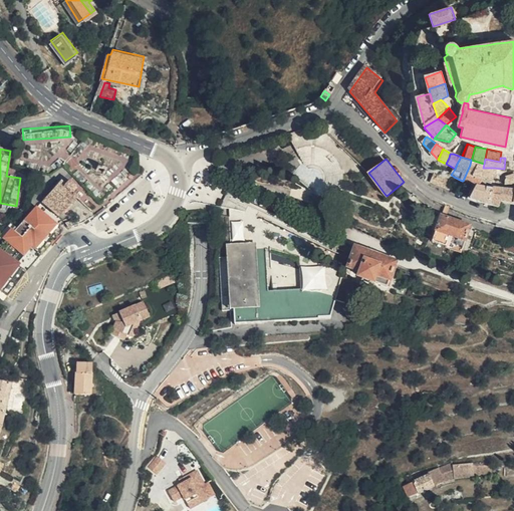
[(477,183),(479,180),(483,168),(484,164),(471,160),(470,165),(463,181),(470,182),(476,186),(477,183)]
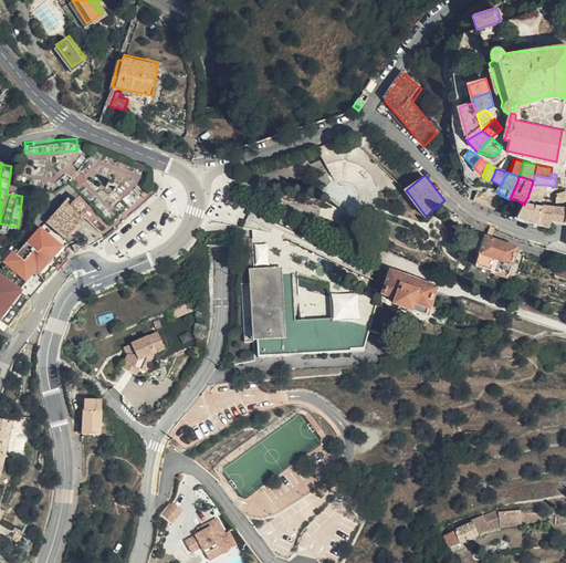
[(543,185),(532,185),(527,198),(537,200),(543,185)]
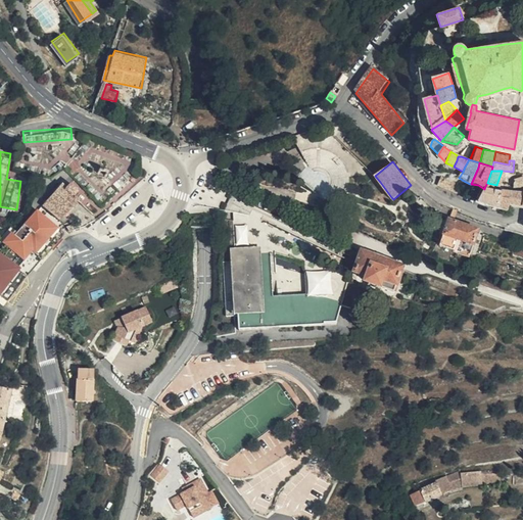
[(450,176),(440,173),(438,181),(459,189),(462,180),(459,178),(450,176)]
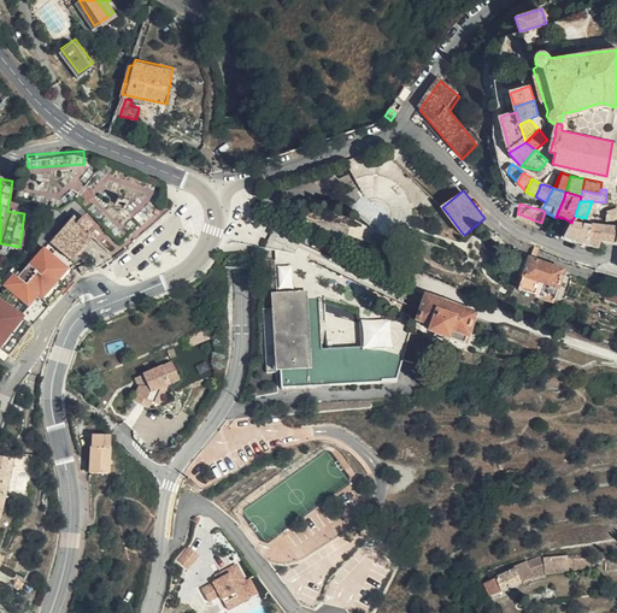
[(616,205),(605,208),(604,217),(616,217),(616,205)]
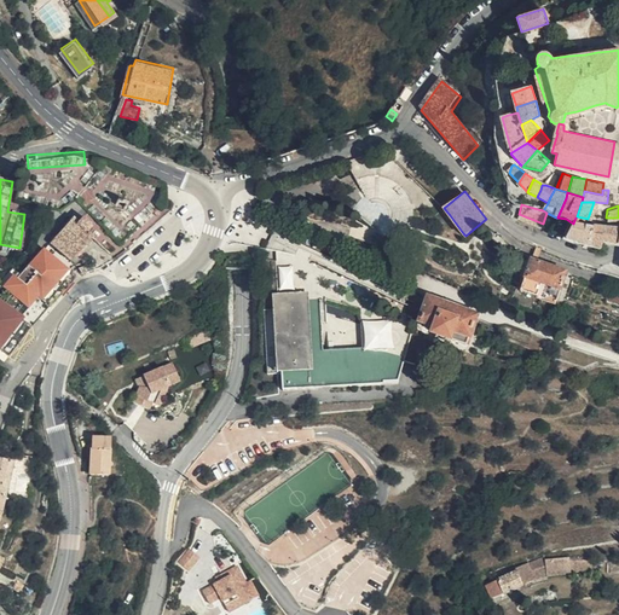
[(47,250),(68,268),(69,270),(91,244),(81,235),(86,228),(81,224),(79,225),(75,222),(71,226),(70,225),(47,250)]
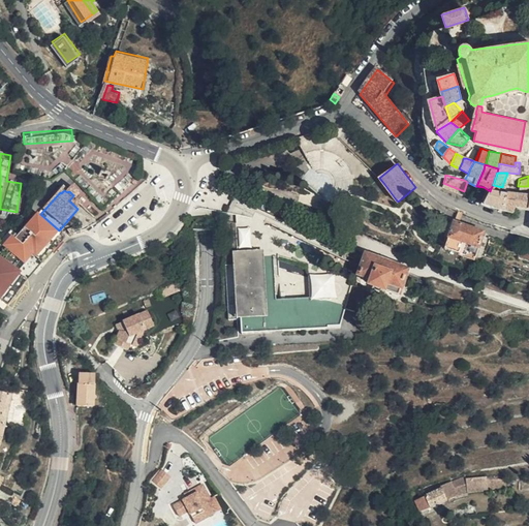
[(483,202),(502,209),(504,192),(490,191),(483,202)]
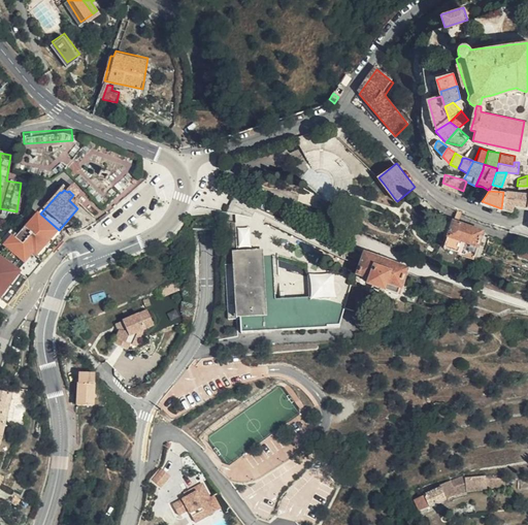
[(527,199),(527,193),(503,192),(501,208),(508,210),(513,203),(527,205),(527,199)]
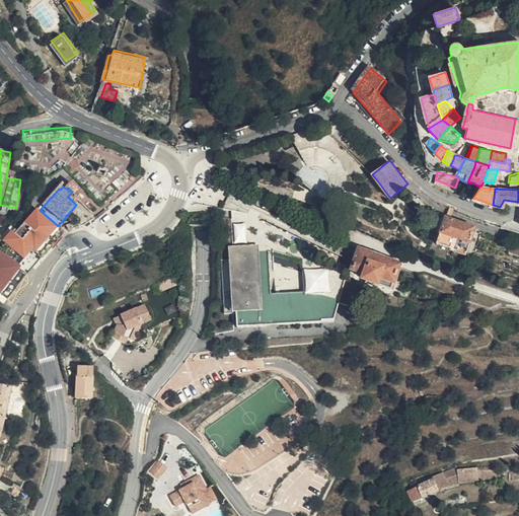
[(351,259),(256,206),(256,232),(228,235),(230,255),(255,252),(261,320),(235,321),(236,337),(331,330),(351,259)]
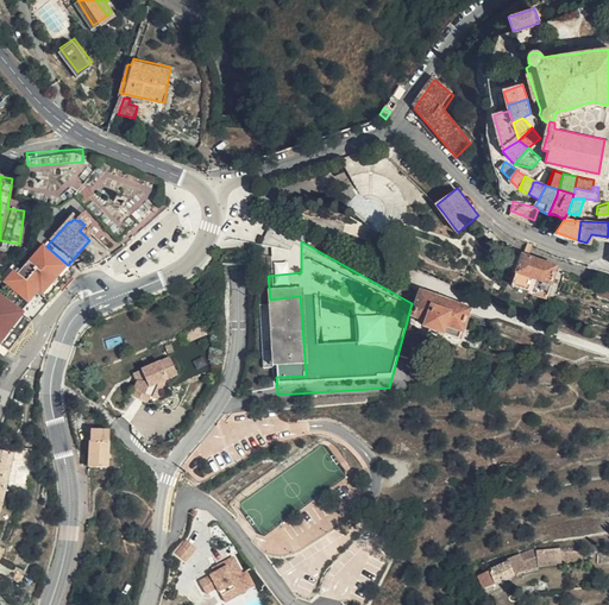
[(0,354),(4,359),(27,331),(44,310),(45,312),(71,282),(64,275),(39,253),(16,278),(8,272),(0,282),(0,354)]
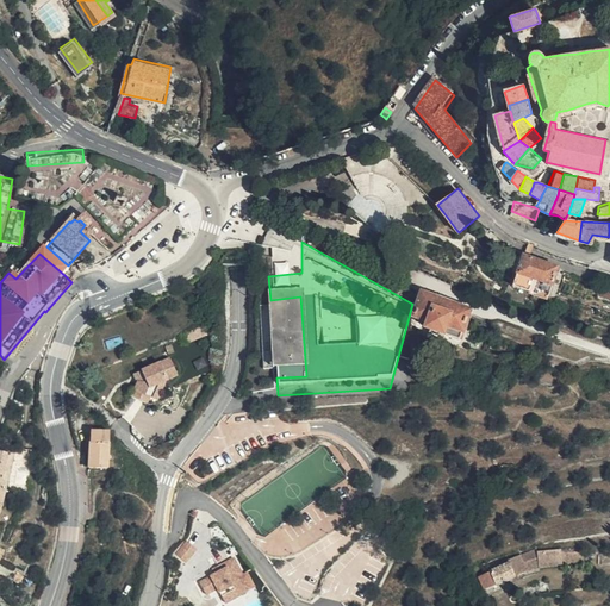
[(609,258),(602,255),(589,257),(587,261),(609,267),(609,258)]
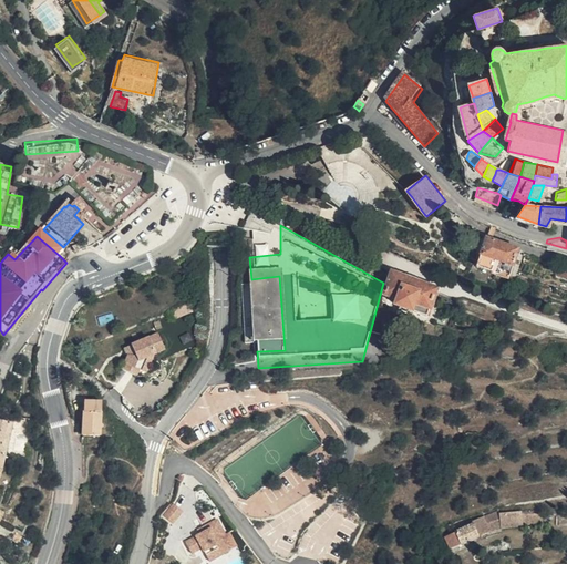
[(522,253),(491,241),(481,270),(513,282),(524,254),(522,253)]
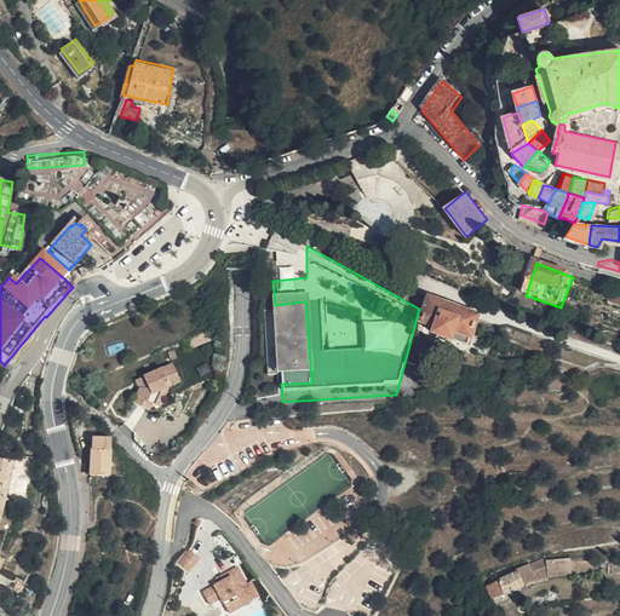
[(275,305),(269,305),(271,321),(274,366),(274,385),(281,384),(311,383),(305,301),(275,305)]
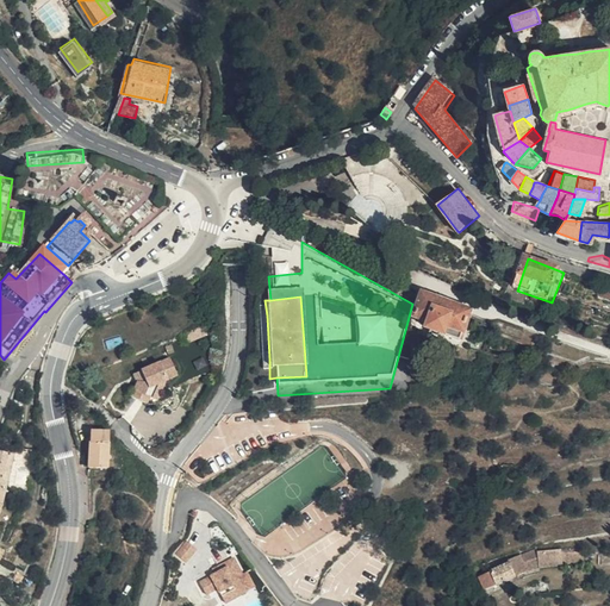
[(468,322),(421,304),(419,306),(412,329),(427,335),(424,339),(458,351),(468,322)]
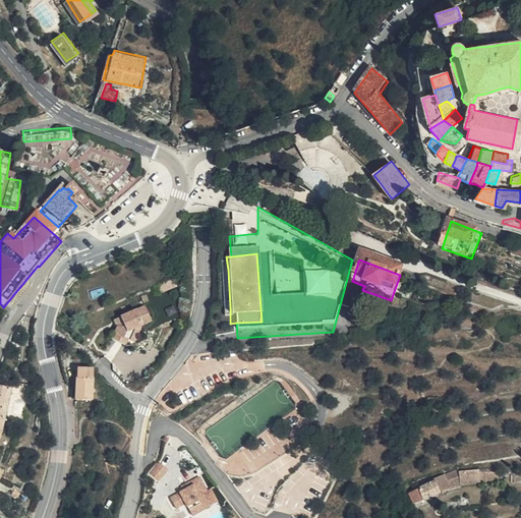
[(228,270),(220,271),(223,307),(230,307),(228,270)]
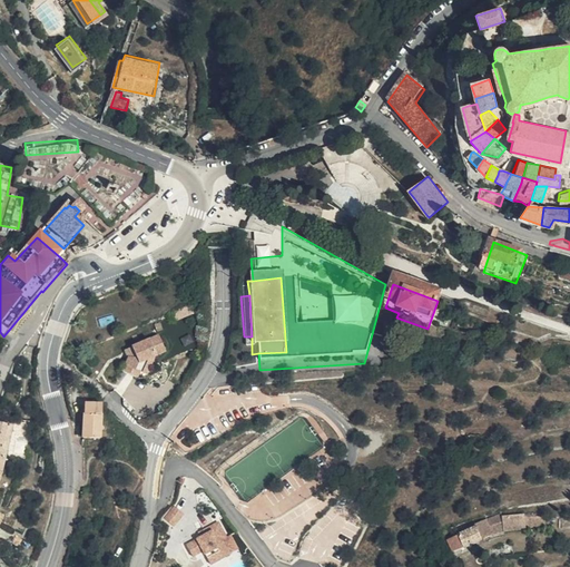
[(163,359),(156,343),(128,355),(133,363),(130,368),(125,365),(120,380),(135,385),(137,380),(139,373),(144,374),(146,367),(151,363),(163,359)]
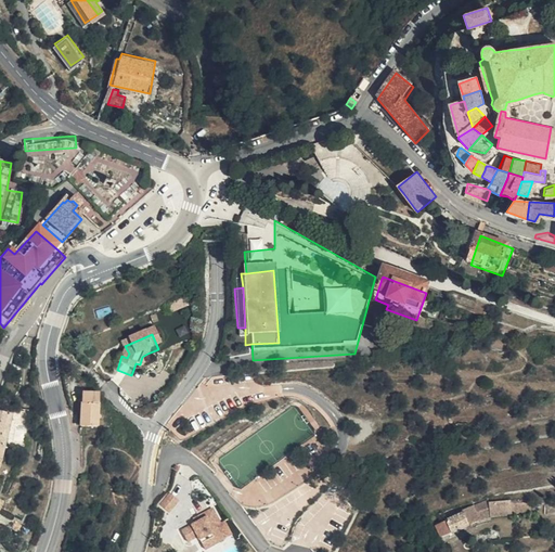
[(129,354),(125,346),(119,348),(121,356),(127,358),(129,354)]
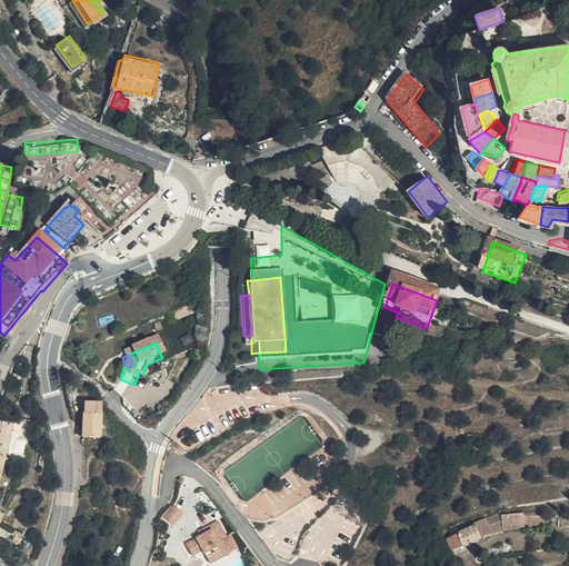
[(145,381),(151,363),(146,366),(143,374),(139,373),(137,379),(145,381)]
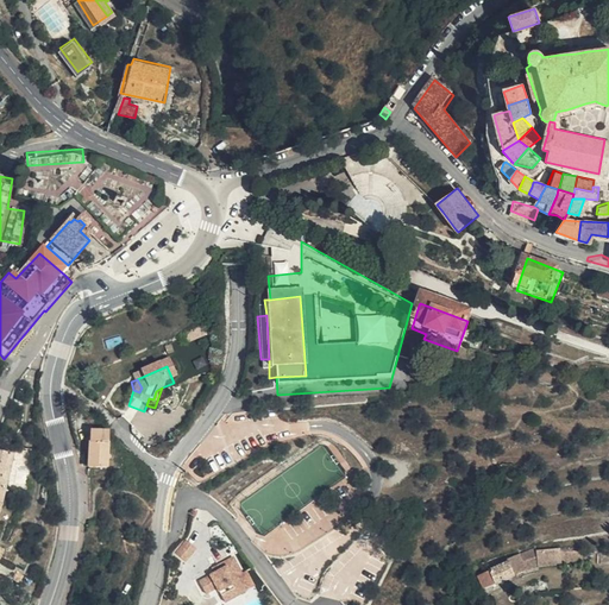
[(110,427),(89,426),(87,461),(106,464),(110,427)]
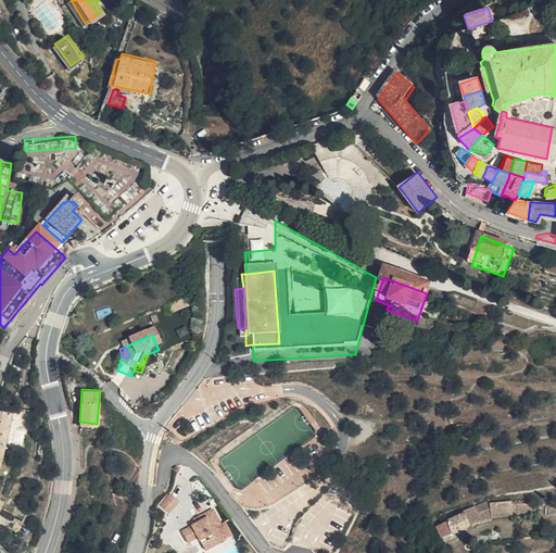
[(0,406),(0,416),(12,419),(14,411),(0,406)]
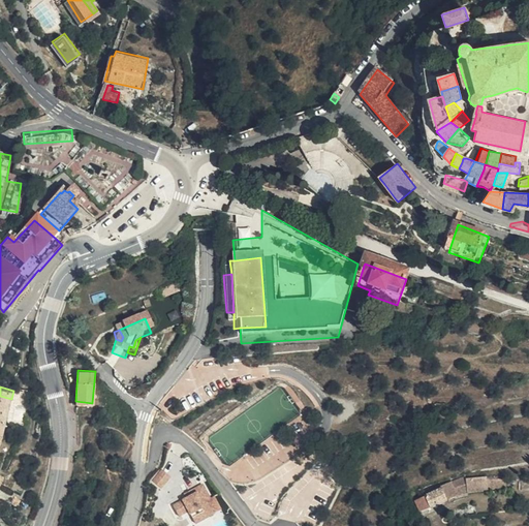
[(0,407),(8,410),(11,399),(0,396),(0,407)]
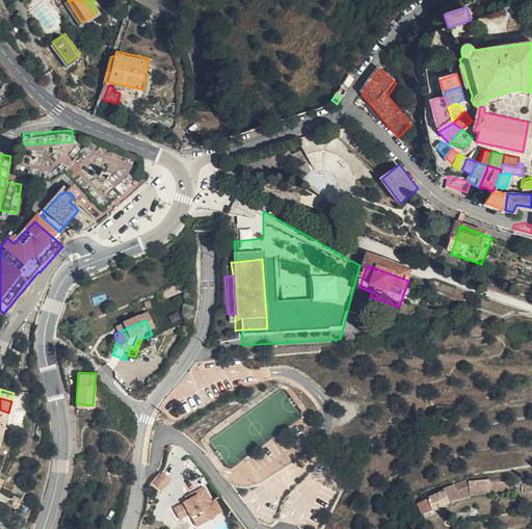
[(11,422),(22,424),(20,400),(18,399),(11,422)]
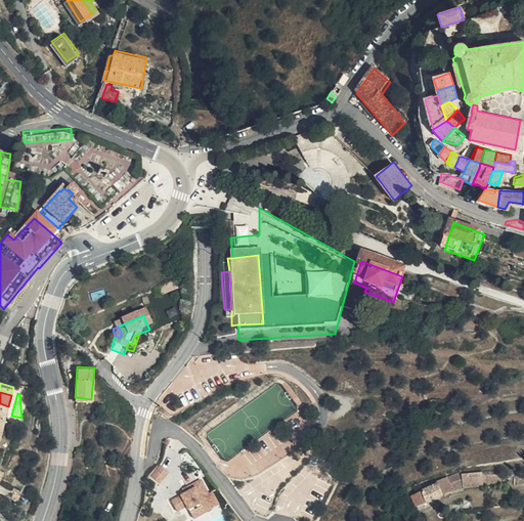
[(22,418),(23,419),(28,397),(19,394),(22,418)]
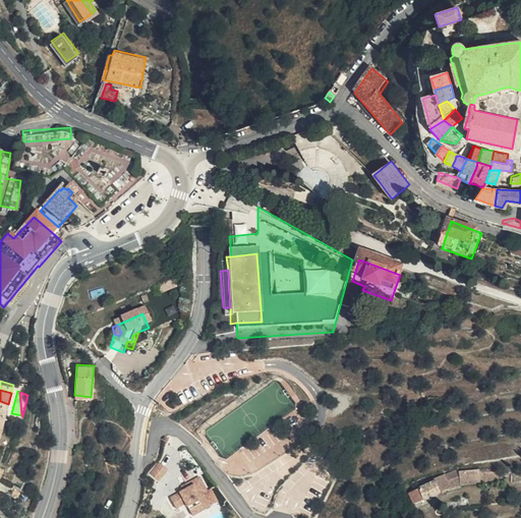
[(0,401),(0,411),(6,413),(8,404),(0,401)]
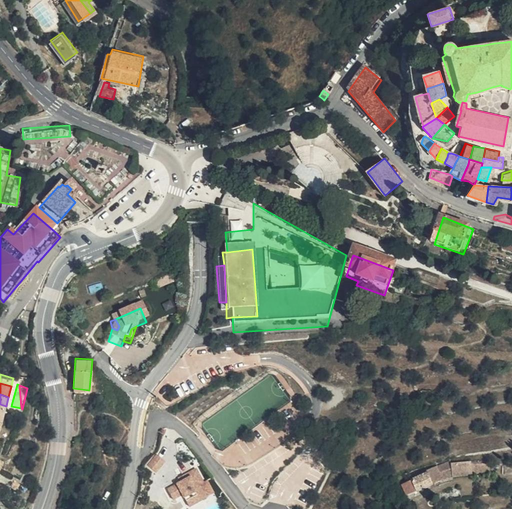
[(158,450),(149,460),(157,468),(167,457),(158,450)]
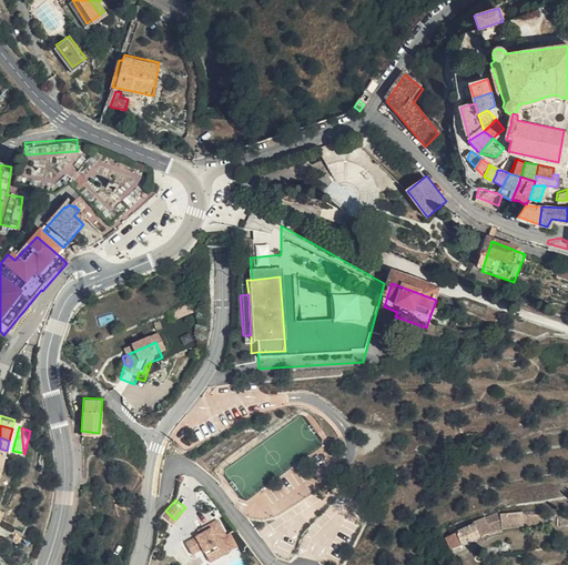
[(230,535),(220,515),(199,526),(202,532),(185,538),(193,553),(203,547),(211,562),(232,550),(225,537),(230,535)]
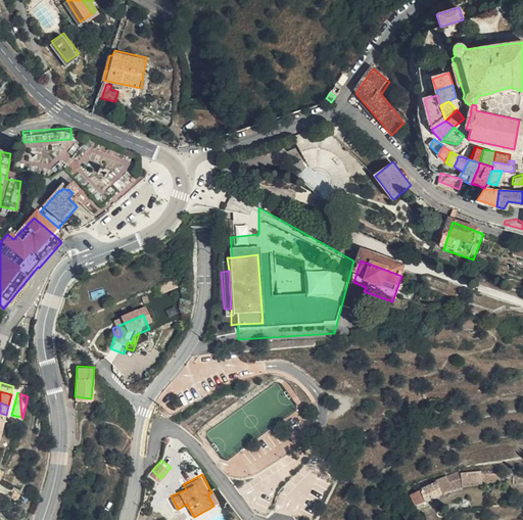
[(466,476),(443,484),(444,487),(448,500),(469,492),(466,480),(466,476)]
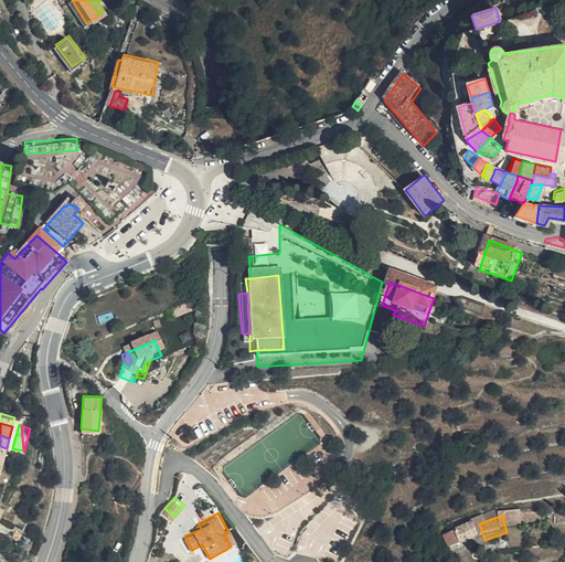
[(529,515),(503,519),(507,532),(531,528),(529,515)]
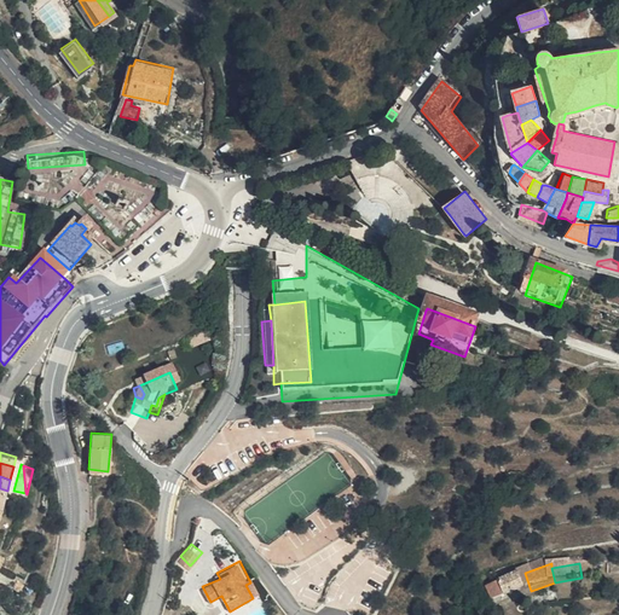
[(526,576),(501,586),(505,601),(531,591),(526,576)]
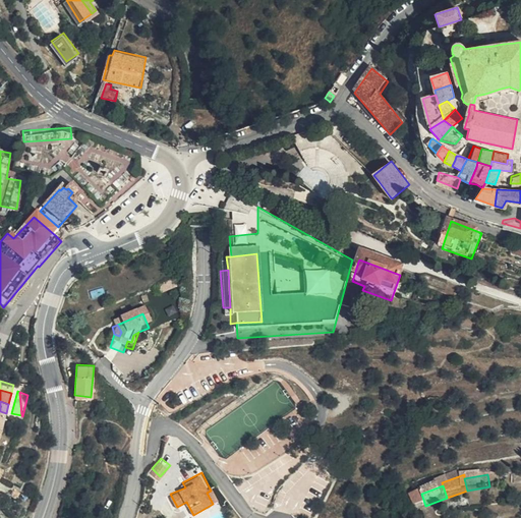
[(425,506),(421,494),(411,497),(415,510),(425,506)]
